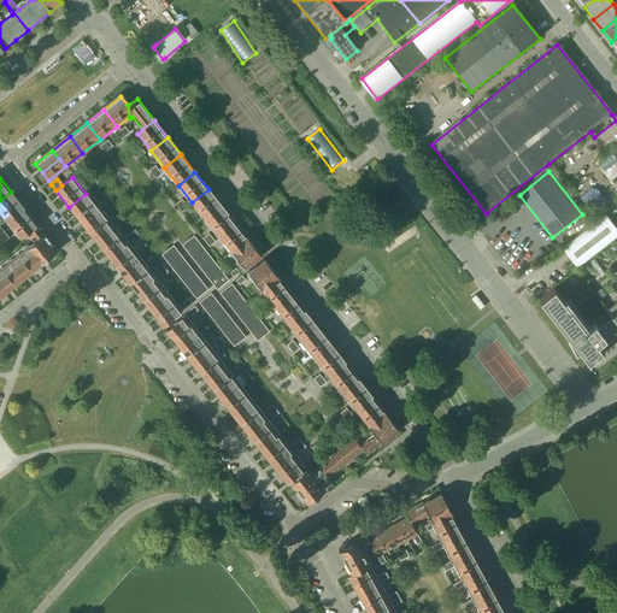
[(209,189),(192,202),(205,219),(222,206),(209,189)]
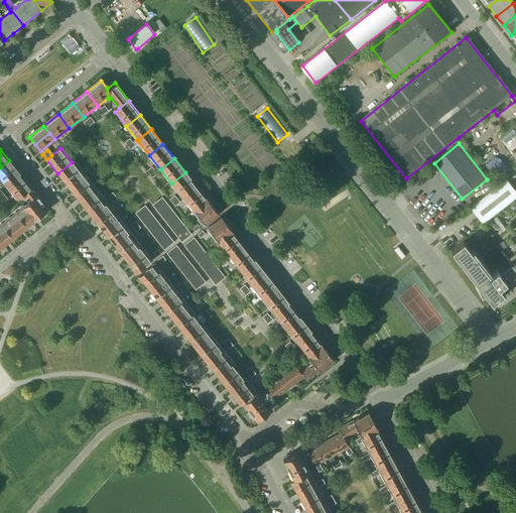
[(0,167),(0,177),(6,186),(20,175),(9,160),(0,167)]
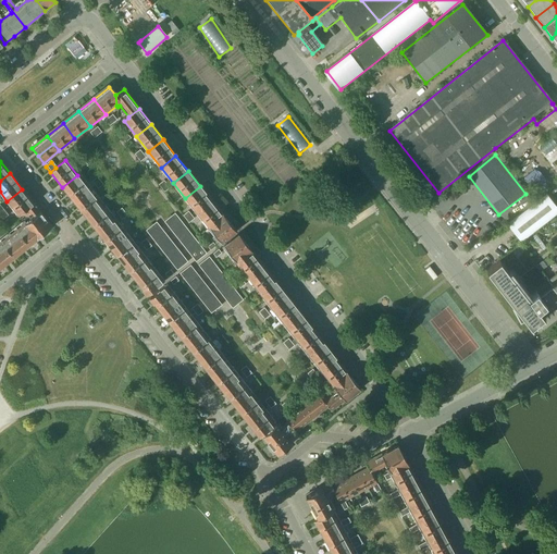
[(74,202),(89,191),(77,175),(62,187),(74,202)]
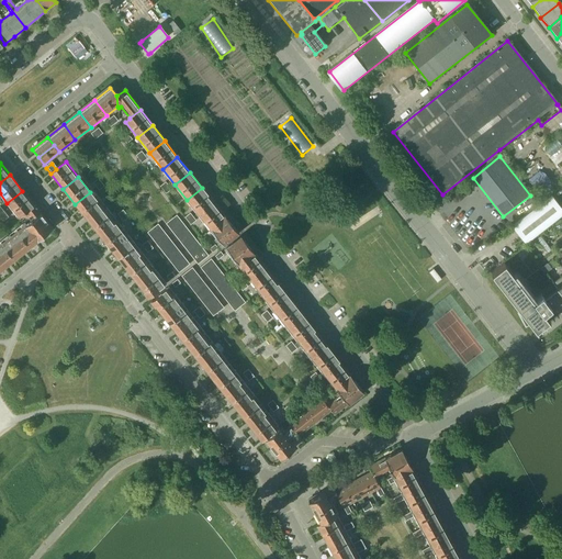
[(187,200),(199,215),(214,203),(202,188),(187,200)]
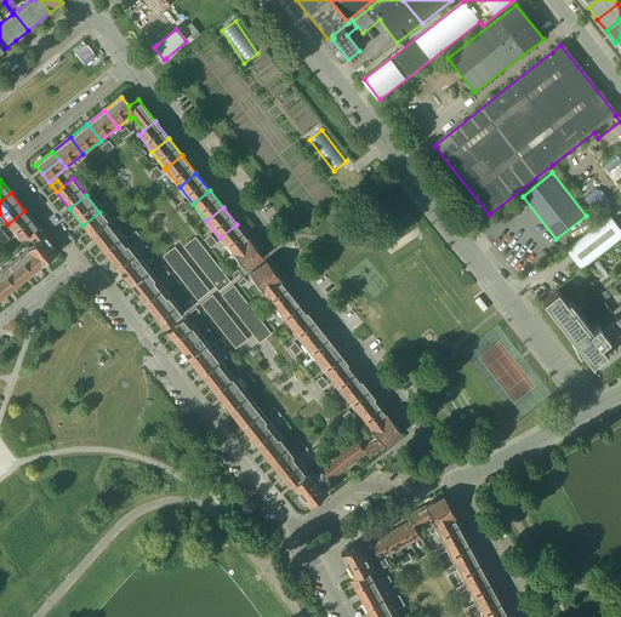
[(22,241),(26,238),(38,228),(24,211),(7,224),(22,241)]
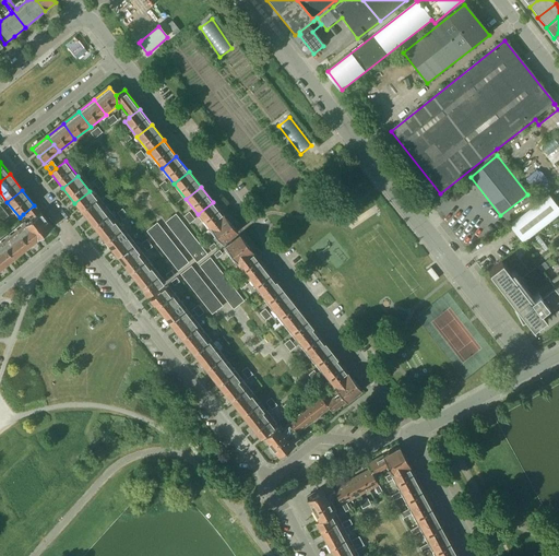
[(86,219),(102,206),(90,191),(74,203),(86,219)]
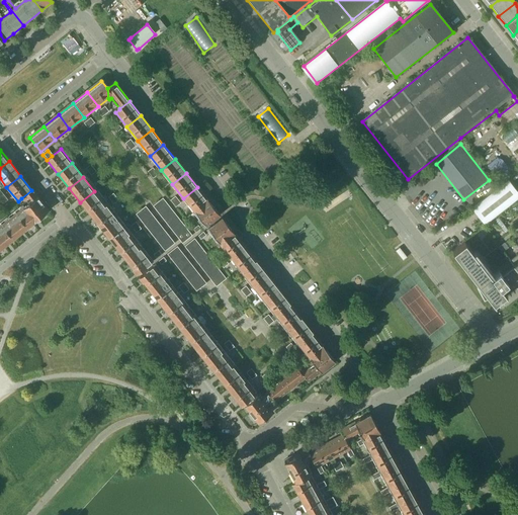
[(471,210),(485,227),(517,199),(517,190),(510,181),(471,210)]
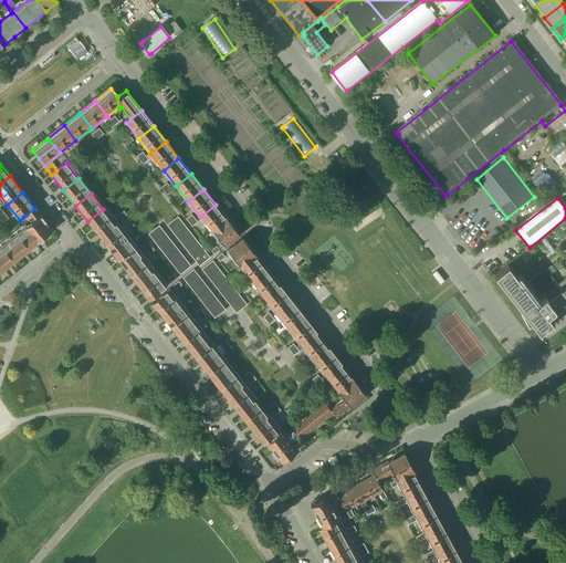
[(216,205),(200,217),(212,232),(228,220),(216,205)]
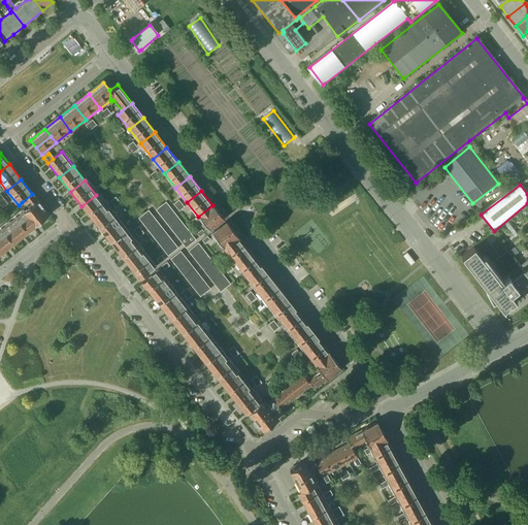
[(22,210),(24,214),(30,221),(45,209),(32,194),(22,202),(25,207),(22,210)]
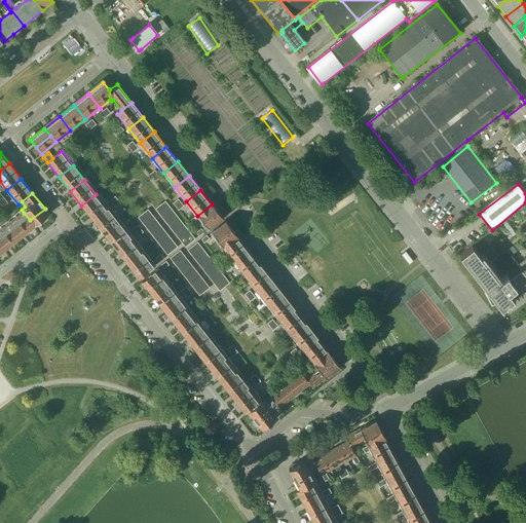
[(94,221),(108,210),(96,194),(81,206),(94,221)]
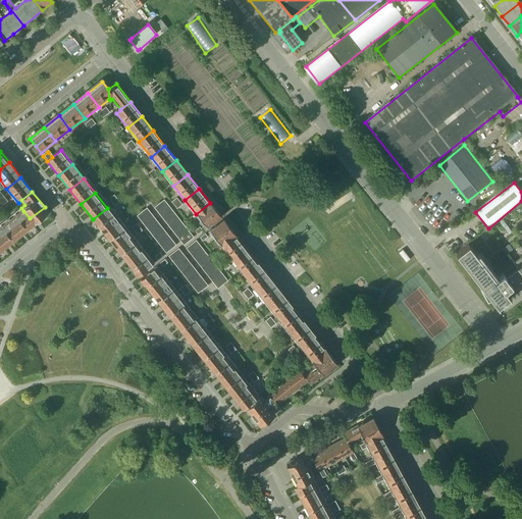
[(210,203),(196,214),(207,228),(221,217),(210,203)]
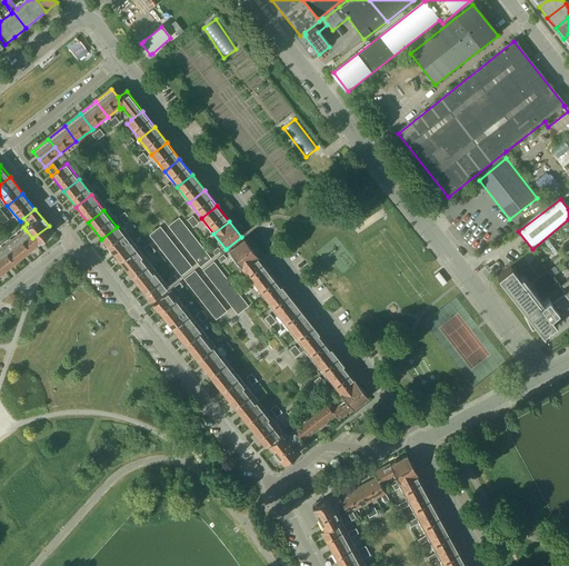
[(53,232),(49,226),(32,238),(38,245),(53,232)]
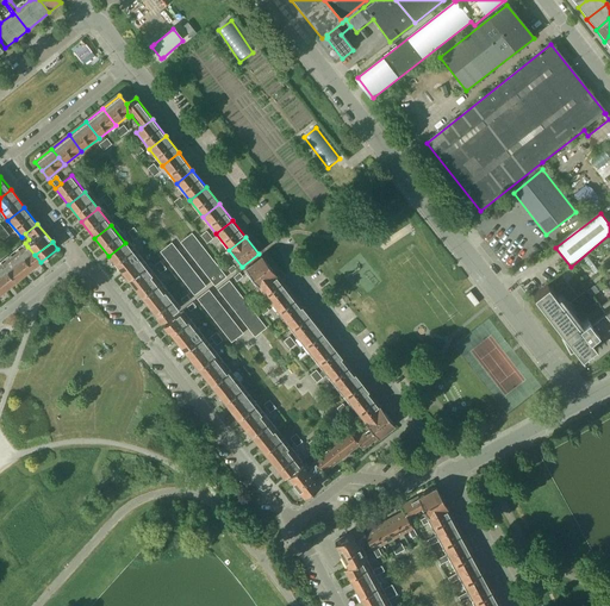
[(109,256),(122,273),(138,260),(125,243),(109,256)]
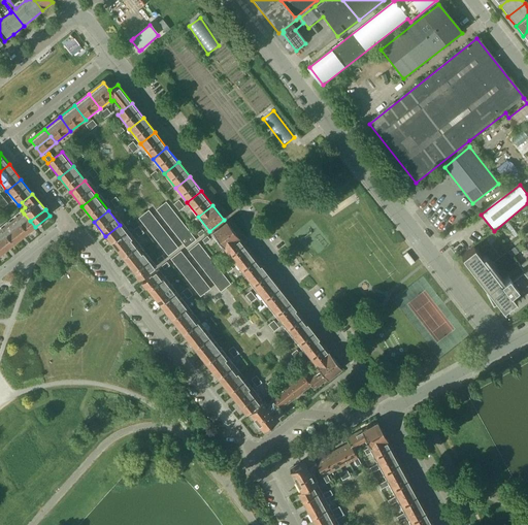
[(35,227),(30,221),(24,214),(9,225),(21,238),(35,227)]
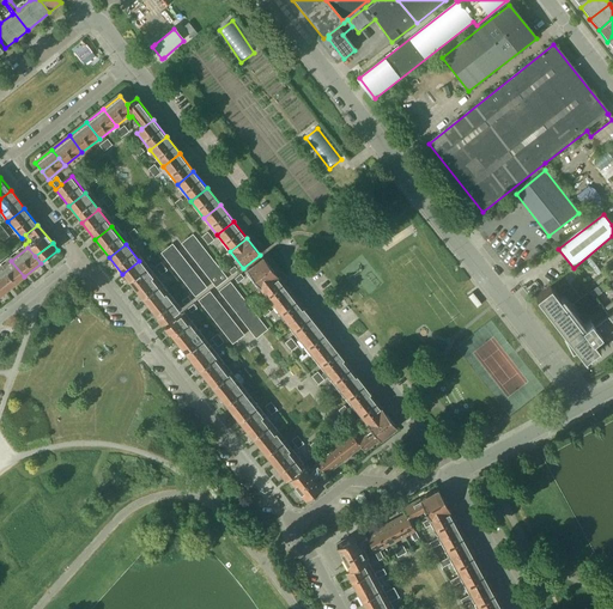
[(277,276),(262,259),(247,272),(260,290),(277,276)]
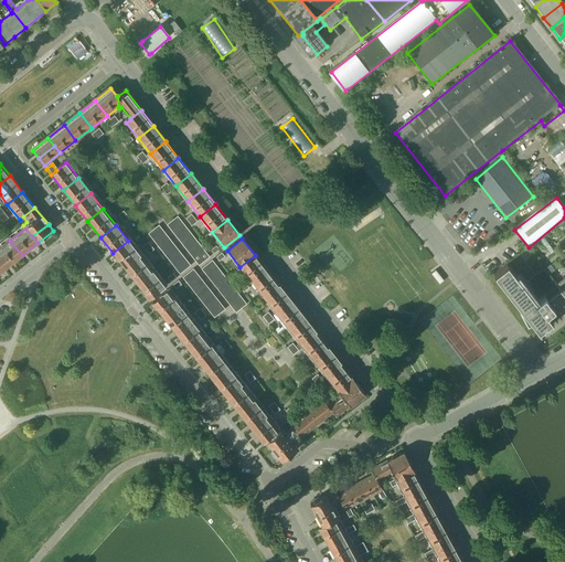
[(10,241),(0,248),(0,260),(7,268),(22,255),(10,241)]
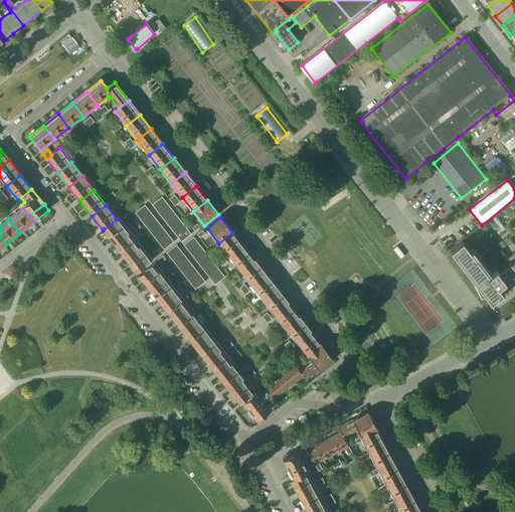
[(114,244),(128,233),(117,219),(103,230),(114,244)]
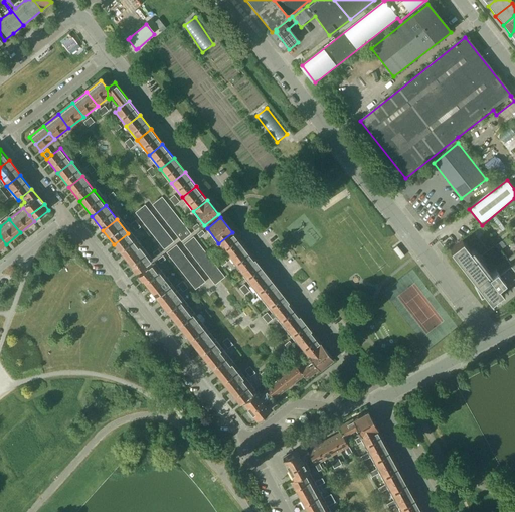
[(181,233),(176,237),(181,243),(186,239),(191,236),(185,229),(181,233)]
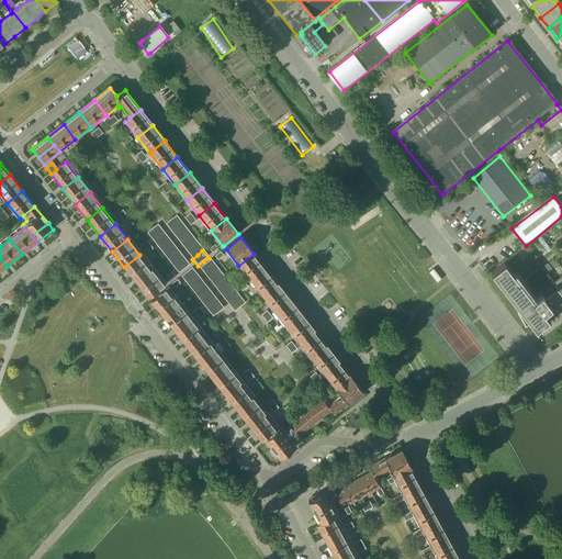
[(238,266),(250,281),(266,269),(254,254),(238,266)]
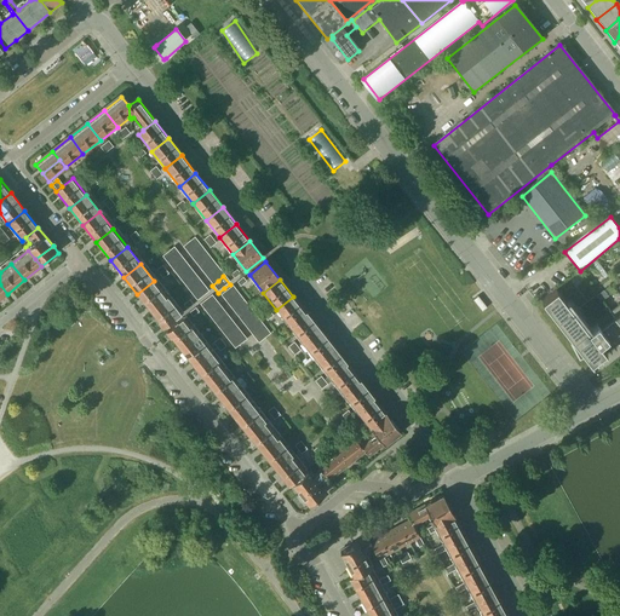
[(150,311),(167,299),(154,281),(137,294),(150,311)]
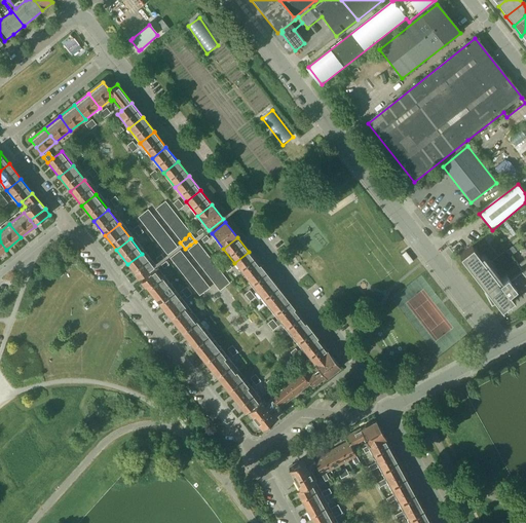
[(492,308),(497,306),(511,298),(510,298),(509,295),(516,290),(517,292),(525,287),(525,278),(521,272),(510,282),(506,277),(499,284),(472,248),(459,258),(487,293),(484,295),(491,308),(492,308)]
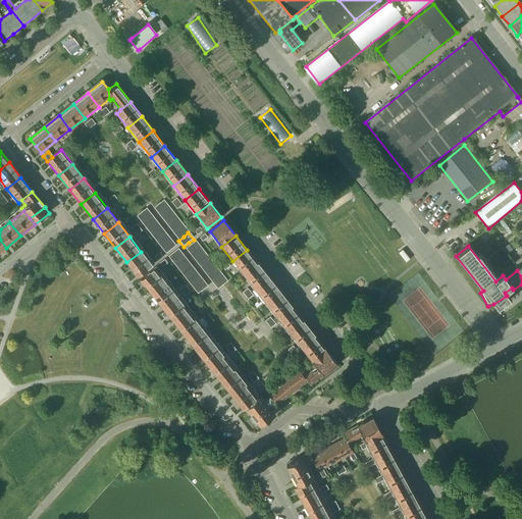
[(247,250),(232,261),(244,275),(258,264),(247,250)]
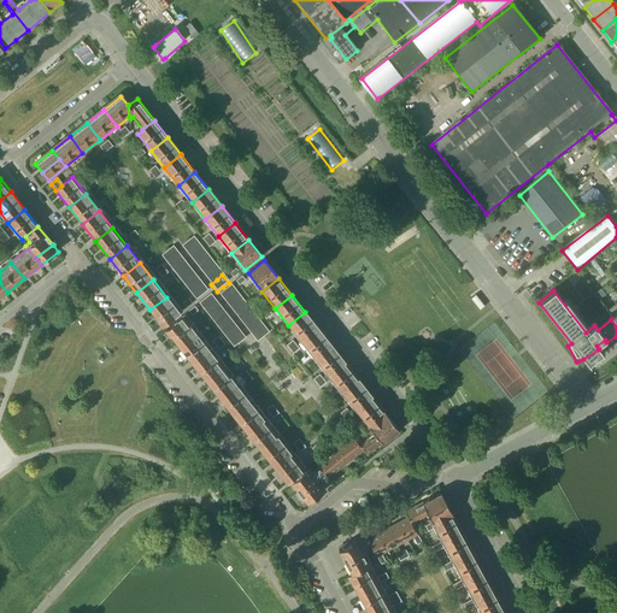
[(150,310),(164,328),(181,314),(166,298),(150,310)]
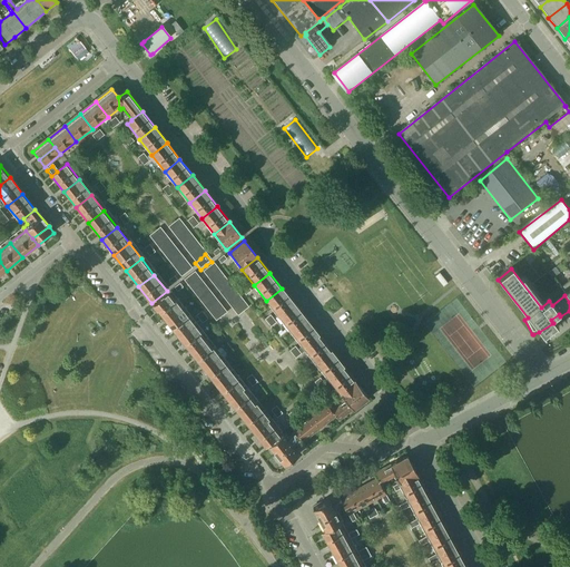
[(569,282),(560,290),(564,295),(569,302),(569,282)]
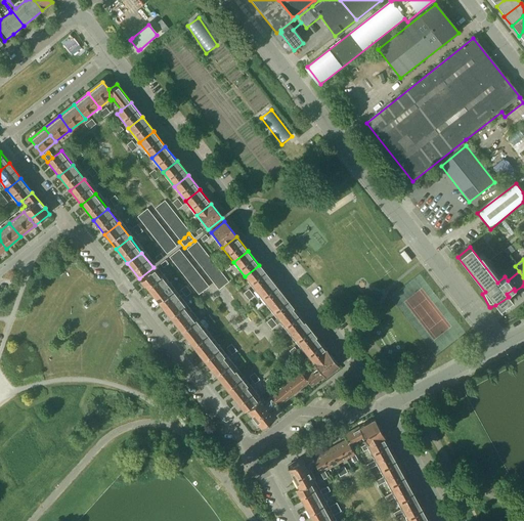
[(245,276),(257,291),(270,280),(259,265),(245,276)]
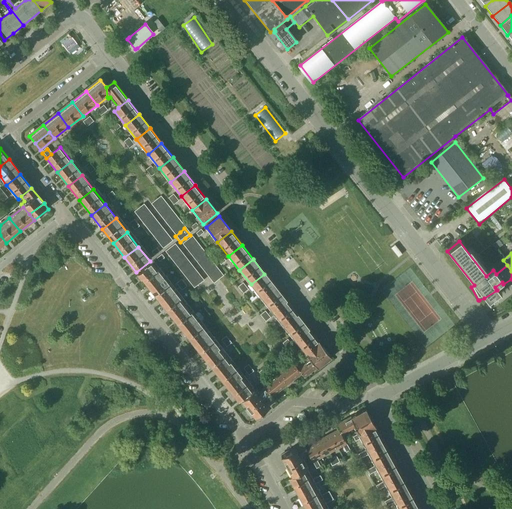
[(138,275),(150,290),(164,279),(152,264),(138,275)]
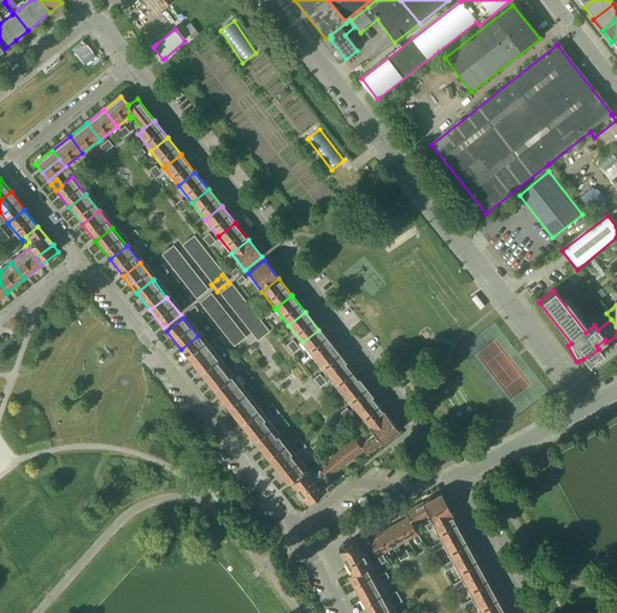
[(318,330),(303,342),(316,360),(333,347),(318,330)]
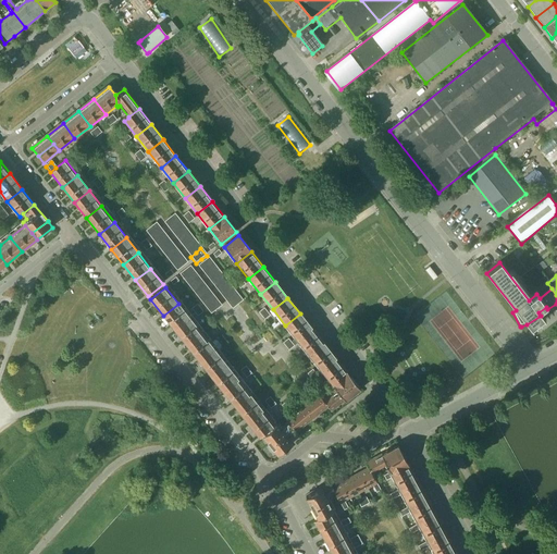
[(175,331),(190,319),(178,304),(163,316),(175,331)]
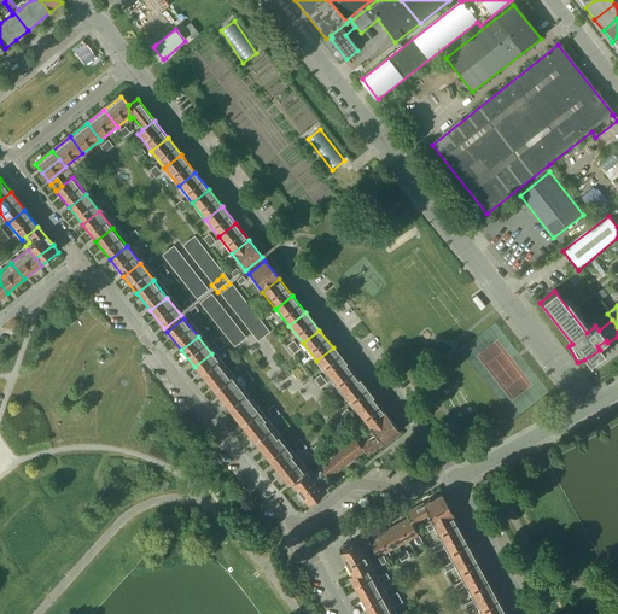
[(316,361),(330,378),(347,364),(333,348),(316,361)]
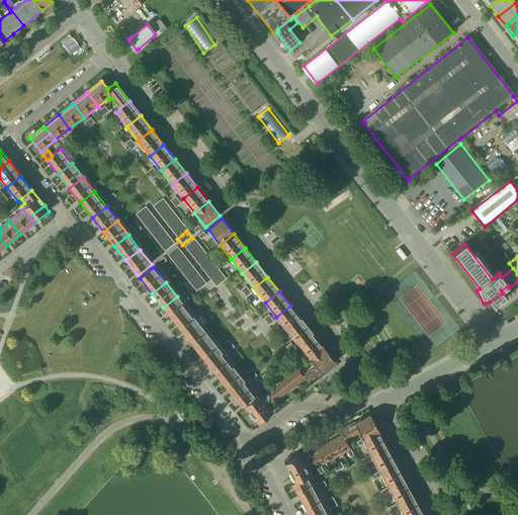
[(174,322),(188,311),(177,296),(163,308),(174,322)]
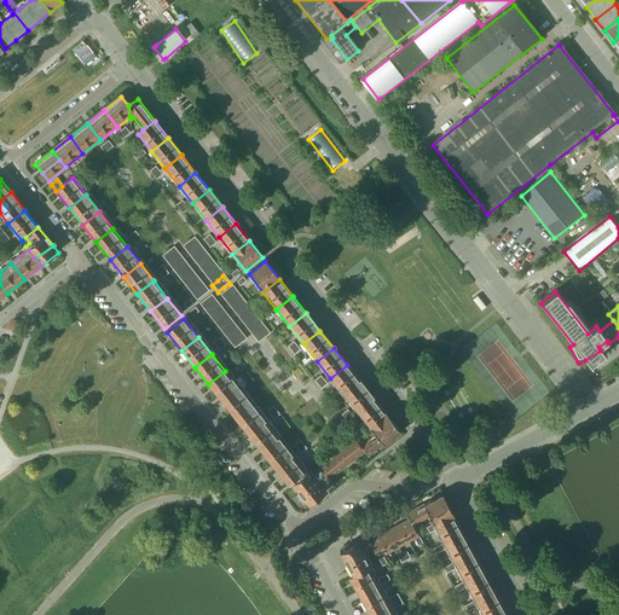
[(347,365),(330,378),(343,395),(360,382),(347,365)]
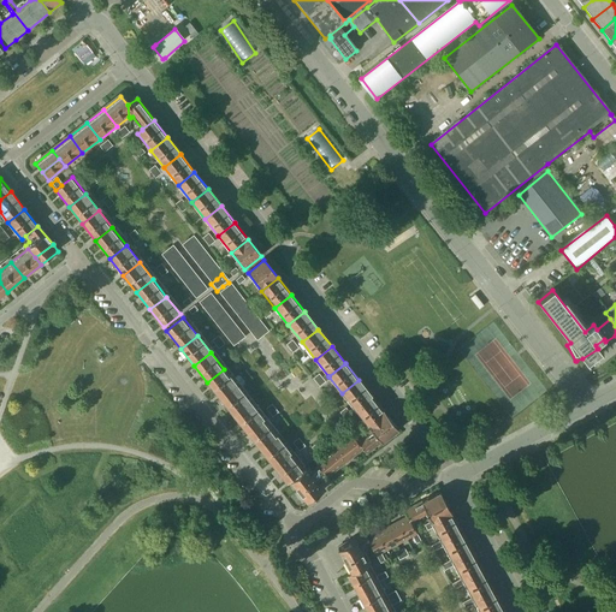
[(207,382),(220,399),(237,386),(224,369),(207,382)]
